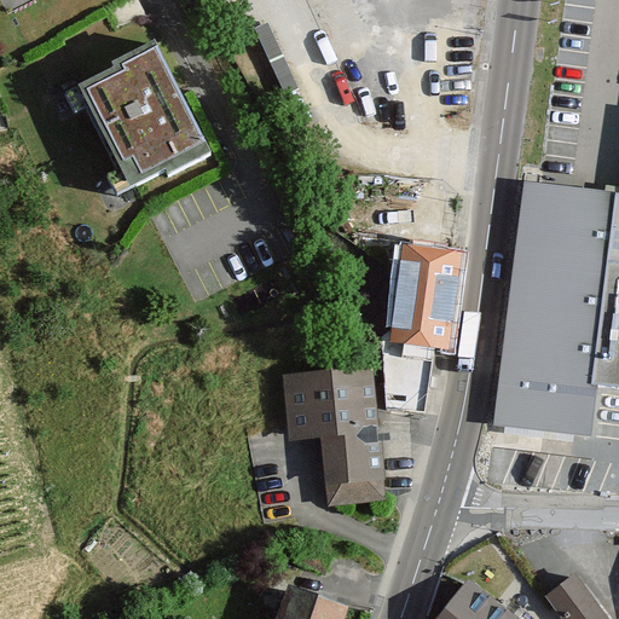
[(155,47),(65,93),(119,198),(209,152),(155,47)]
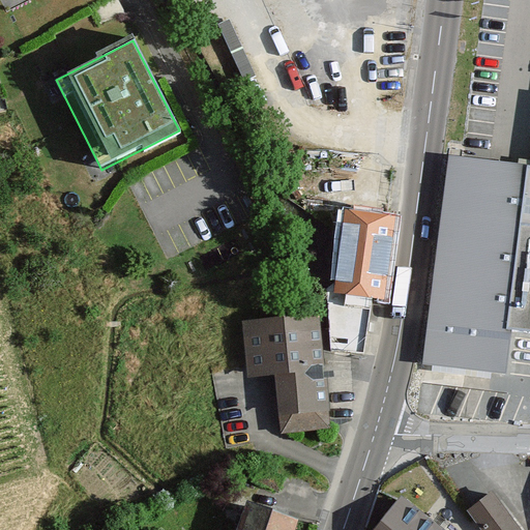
[(529,166),(443,157),(422,365),(508,374),(512,332),(529,333),(529,166)]
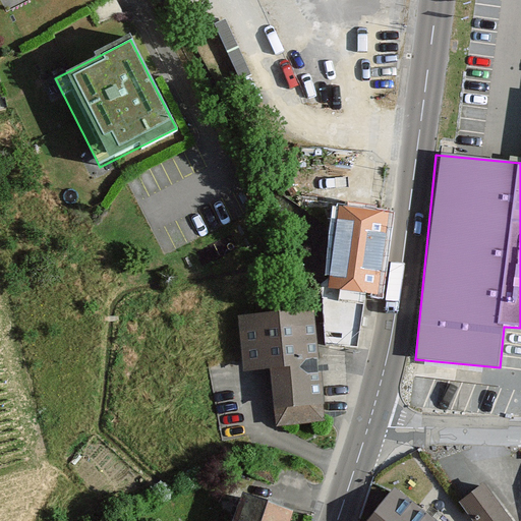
[(391,212),(339,205),(329,275),(321,286),(326,343),(359,346),(367,290),(380,292),(391,212)]
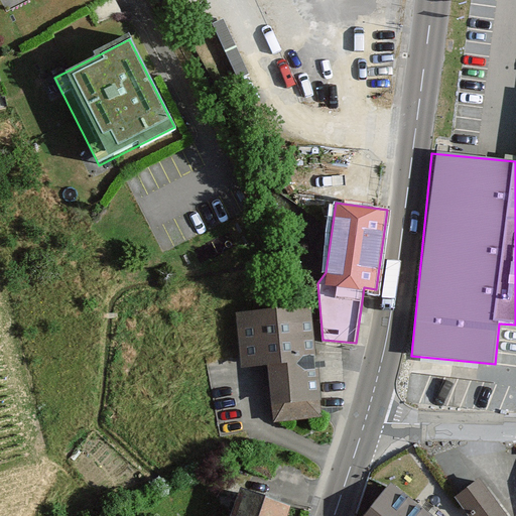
[(312,307),(237,311),(240,367),(272,365),(275,417),(318,415),(312,307)]
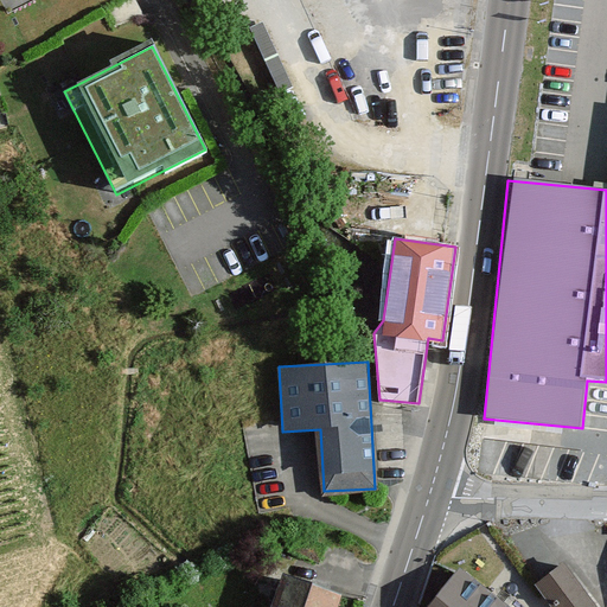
[(598,606),(563,558),(531,585),(547,606),(598,606)]
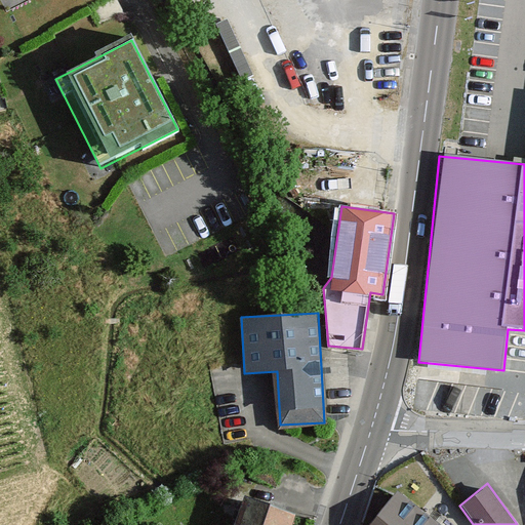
[(441,524),(395,491),(370,524),(441,524)]
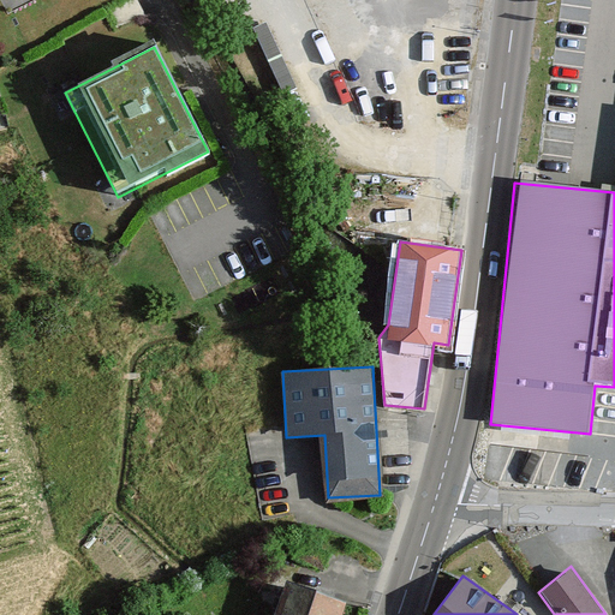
[(280,579),(266,614),(341,614),(347,603),(280,579)]
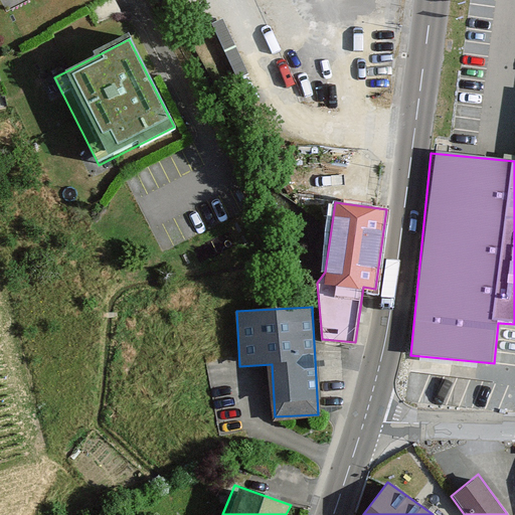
All buildings are outlined.
